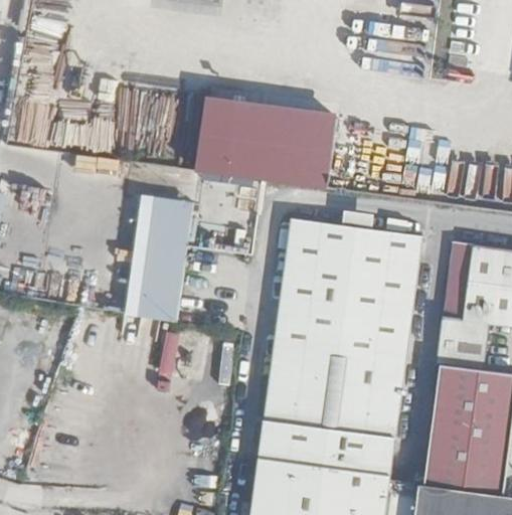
[(20,54),(4,51),(0,71),(0,76),(15,79),(20,54)]
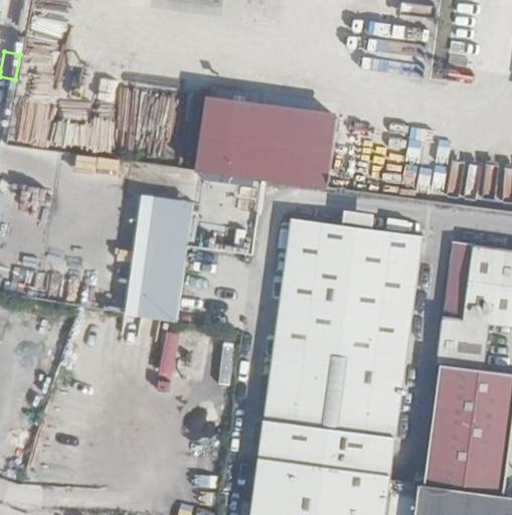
[(185,172),(322,190),(332,114),(195,96),(185,172)]
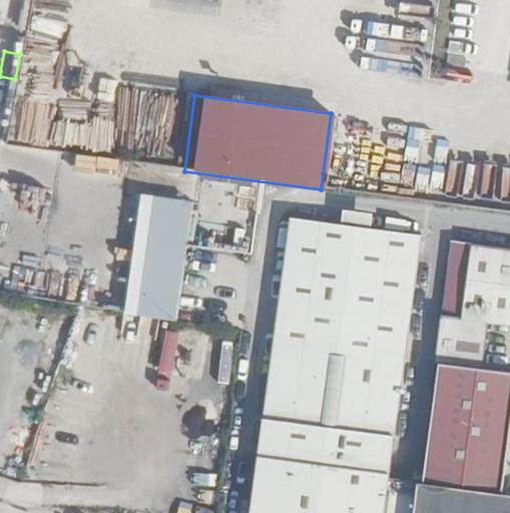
[(146,195),(128,316),(168,322),(186,201),(146,195)]
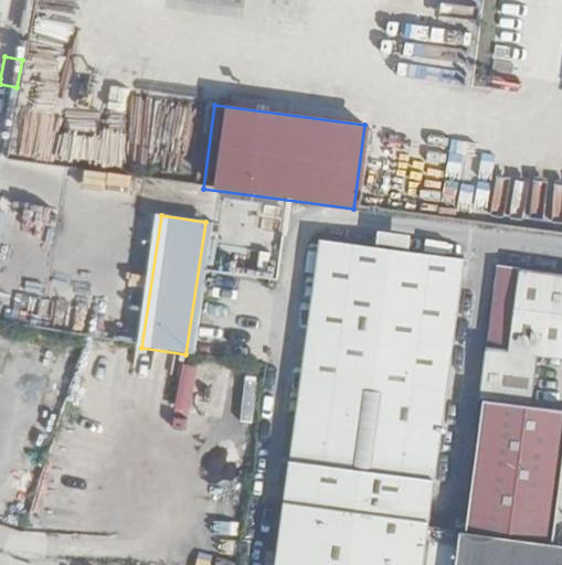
[(373,246),(407,251),(410,234),(375,230),(373,246)]
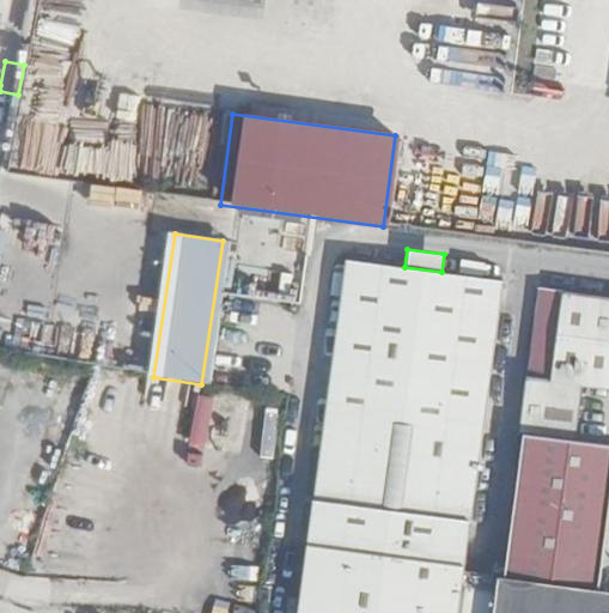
[(501,280),(346,259),(303,586),(299,604),(298,612),(456,612),(462,572),(501,280)]
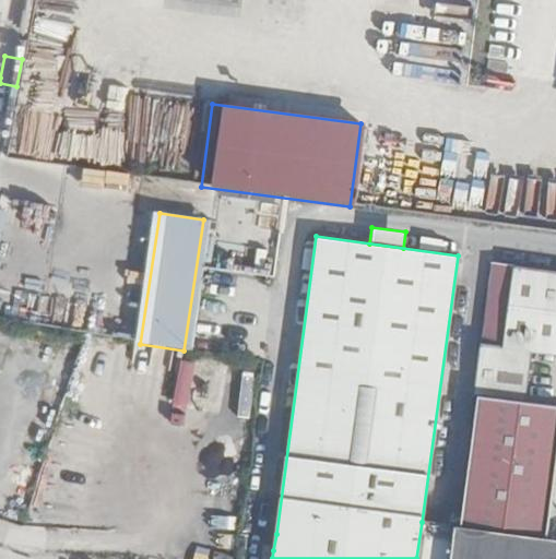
[(555,270),(491,262),(472,394),(522,401),(529,351),(555,354),(555,270)]
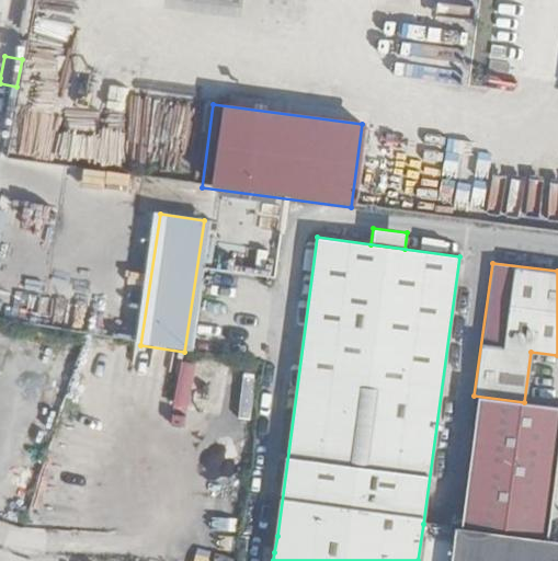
[(557,513),(551,505),(544,504),(546,489),(554,490),(557,459),(557,407),(524,402),(478,397),(460,528),(539,538),(542,522),(544,522),(549,521),(553,519),(554,518),(557,513)]
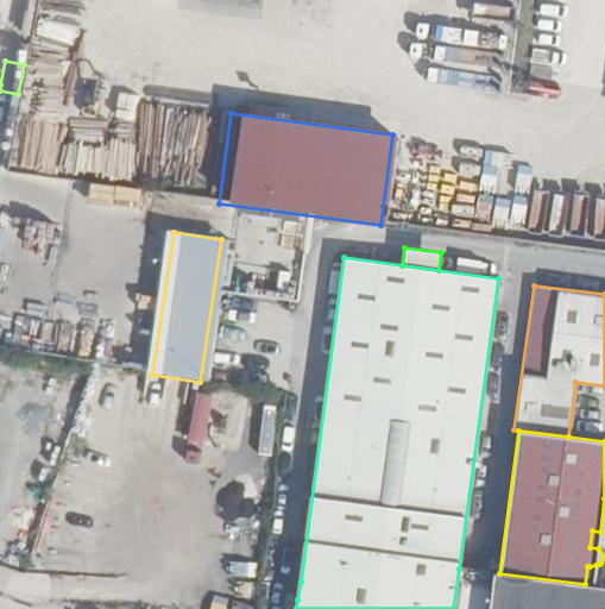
[(489,608),(495,573),(459,569),(453,608),(489,608)]
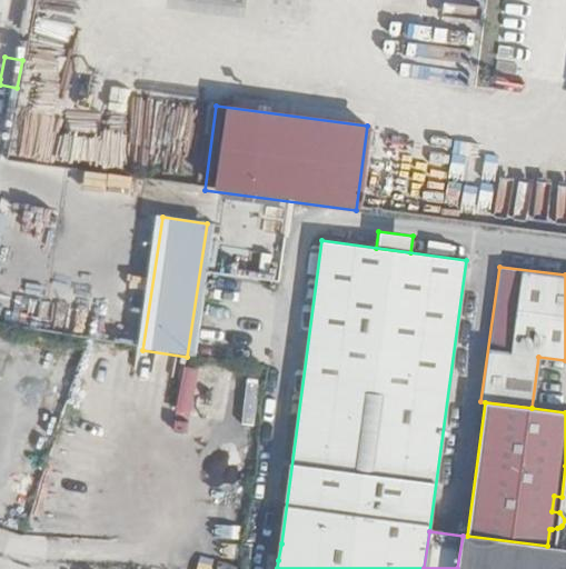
[(467,536),(463,535),(463,536),(457,568),(565,568),(565,548),(547,546),(467,536)]
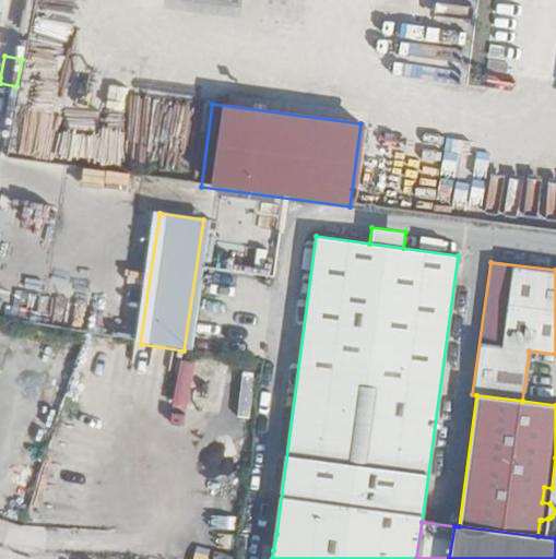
[(273,550),(276,534),(267,532),(264,549),(273,550)]
